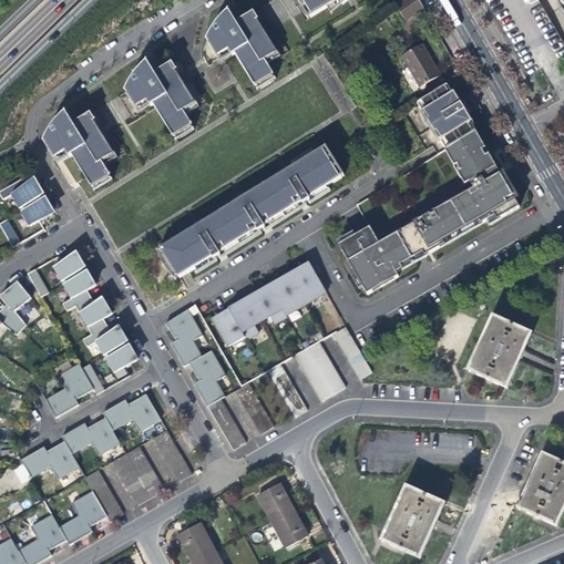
[(310,14),(300,0),(296,0),(307,16),(310,14)]
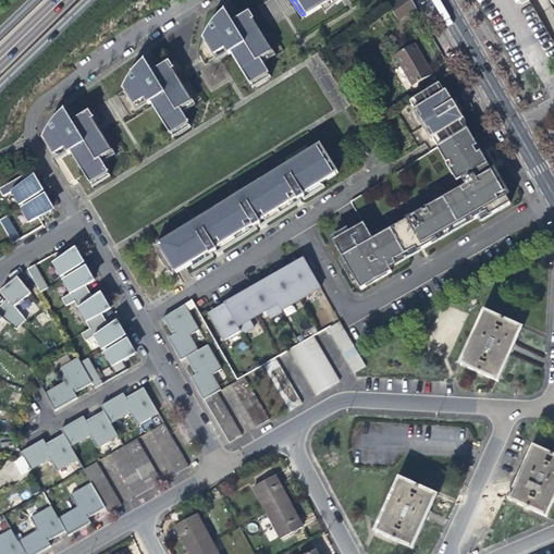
[(295,0),(305,14),(322,2),(325,0),(333,0),(334,1),(335,0),(295,0)]
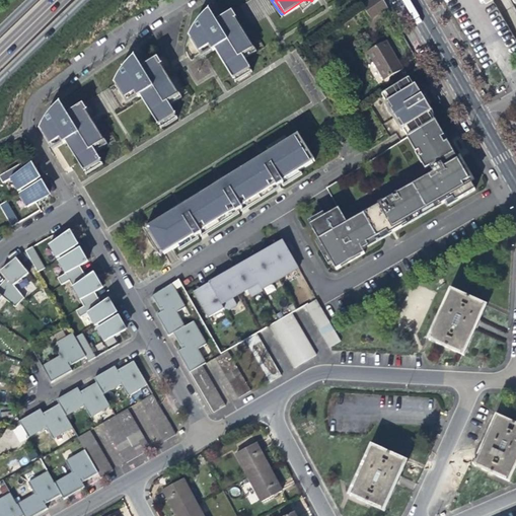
[(311,1),(310,0),(303,0),(300,2),(302,6),(302,9),(311,1)]
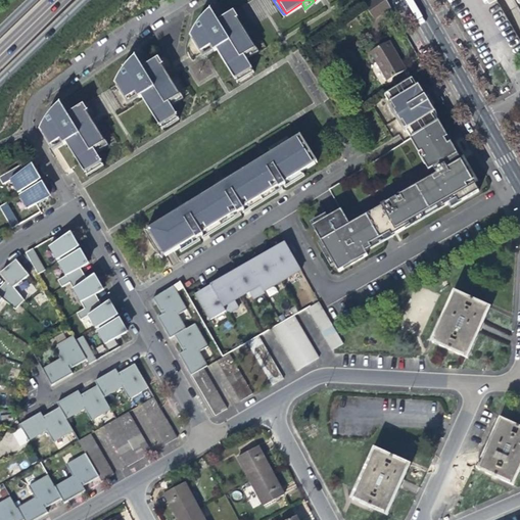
[(373,17),(389,6),(385,0),(369,0),(364,4),(373,17)]
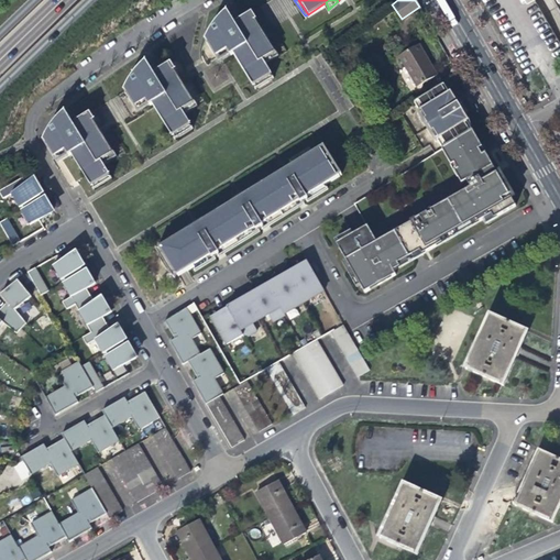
[(232,51),(252,83),(271,70),(262,57),(273,51),(253,18),(256,17),(252,9),(238,18),(234,20),(227,8),(218,17),(206,35),(209,42),(208,43),(216,55),(227,47),(229,52),(230,52),(232,51)]
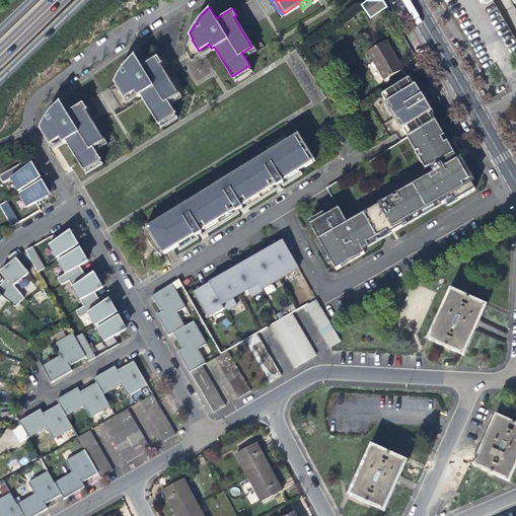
[(387,39),(368,49),(384,78),(402,67),(394,53),(387,39)]
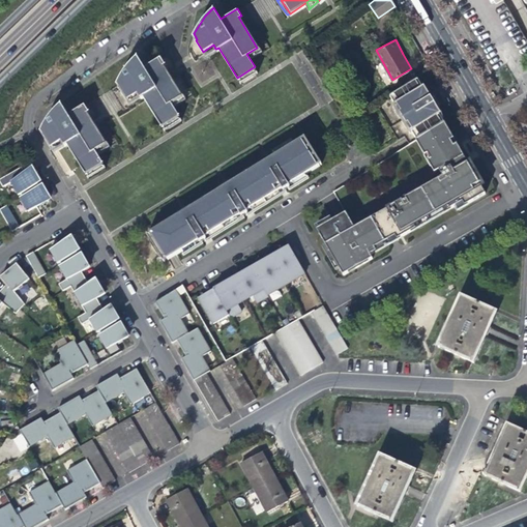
[(210,52),(215,49),(213,45),(203,52),(205,55),(210,52)]
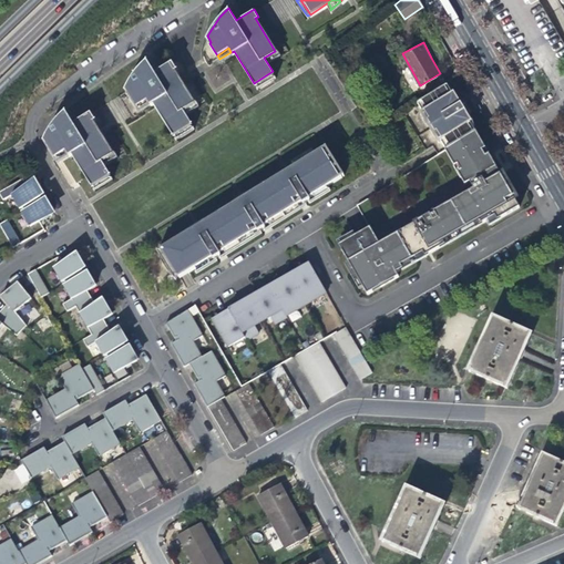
[(154,101),(174,132),(192,121),(183,109),(193,102),(175,68),(177,65),(173,59),(159,67),(160,68),(156,70),(149,57),(147,58),(146,59),(145,59),(135,70),(126,84),(130,90),(127,91),(136,105),(149,98),(152,102),(154,101)]
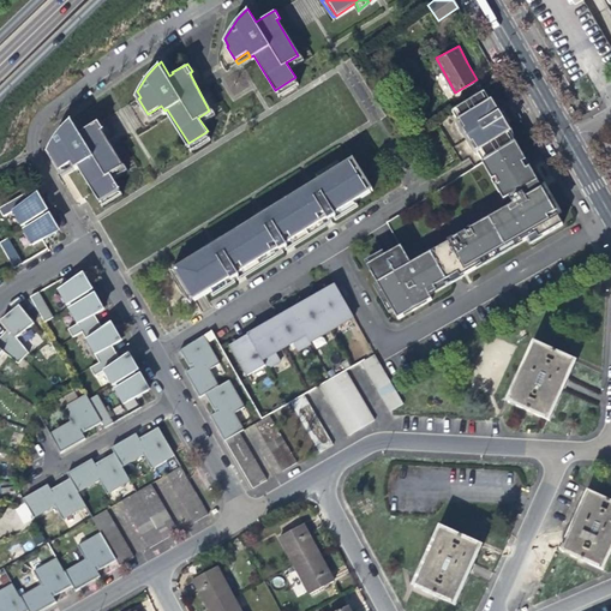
[(298,82),(295,77),(275,90),(277,94),(298,82)]
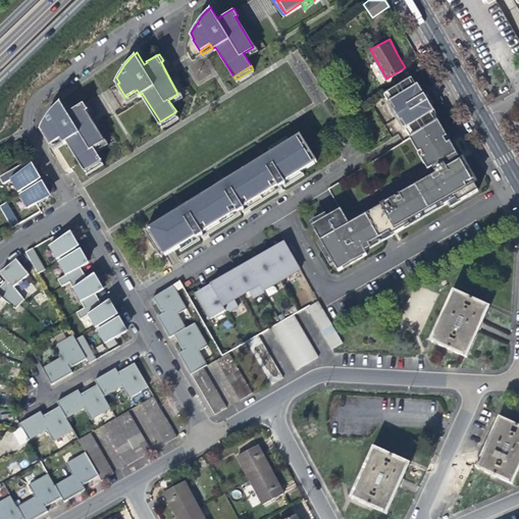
[(413,86),(409,78),(366,104),(368,106),(371,104),(375,110),(391,136),(397,132),(402,141),(422,128),(434,120),(430,112),(432,111),(426,101),(428,100),(426,97),(424,93),(422,94),(417,87),(415,84),(413,86)]
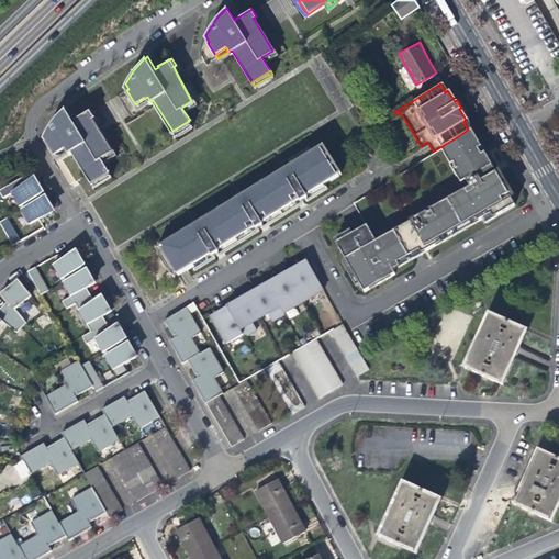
[(144,104),(151,101),(147,97),(135,104),(137,109),(144,104)]
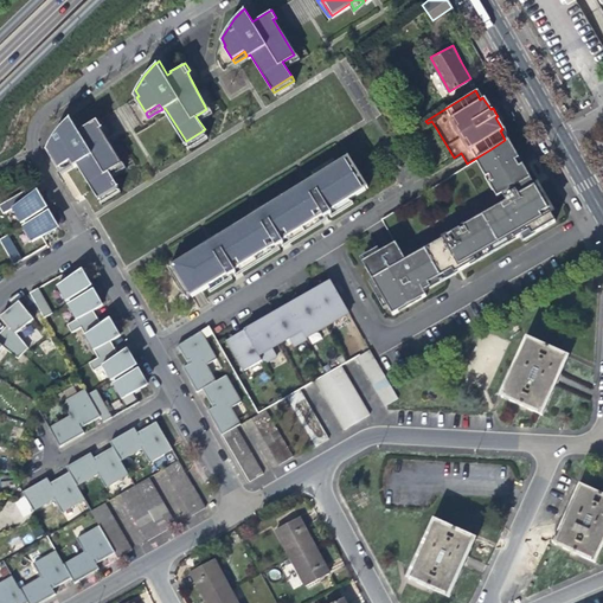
[(47,148),(59,167),(71,159),(75,164),(77,162),(97,196),(117,183),(109,170),(120,162),(98,127),(101,124),(96,117),(82,127),(78,129),(70,116),(55,135),(47,148)]
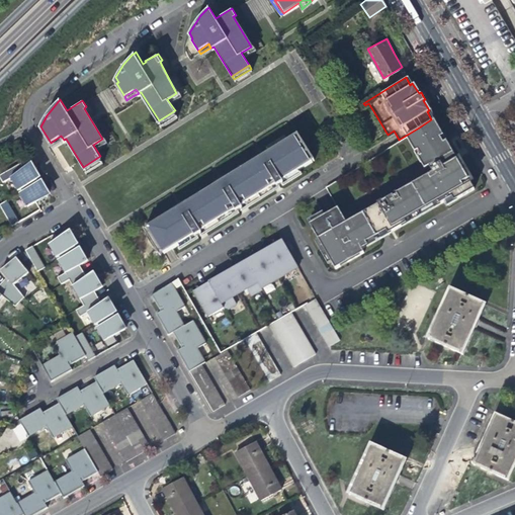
[(175,110),(159,120),(161,124),(177,114),(175,110)]
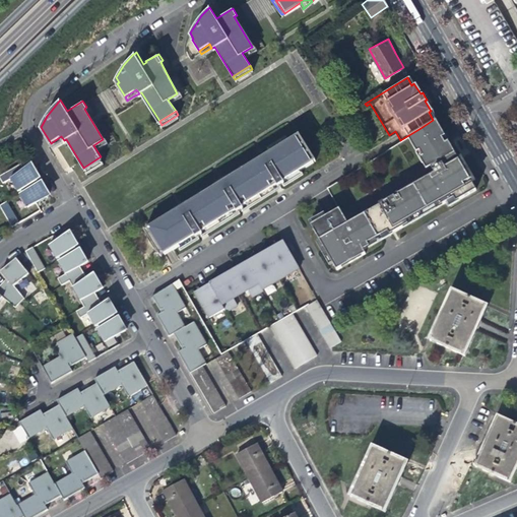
[(338,207),(310,223),(335,268),(364,252),(362,249),(379,239),(419,215),(445,201),(447,205),(475,189),(453,150),(435,119),(433,120),(421,128),(400,140),(419,172),(424,170),(428,176),(406,188),(406,190),(403,192),(402,190),(346,221),(338,207)]
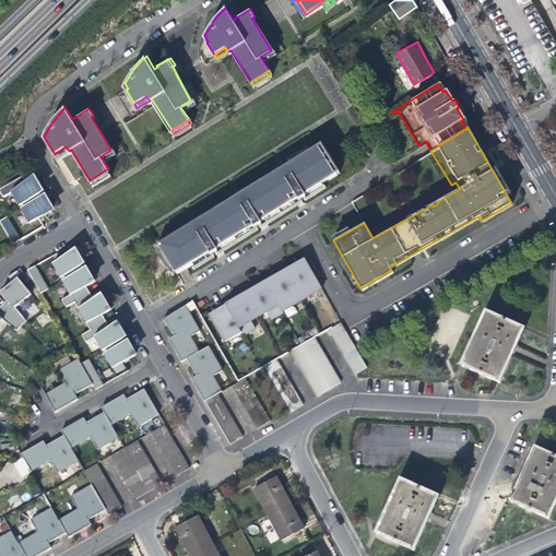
[(323,144),(321,140),(319,141),(318,142),(320,145),(328,158),(335,170),(339,168),(331,156),(328,151),(323,144)]
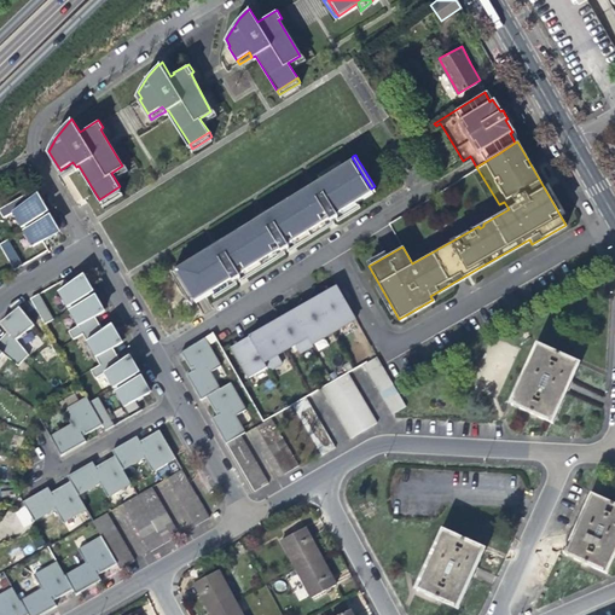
[(207,247),(175,266),(195,297),(212,286),(233,274),(237,272),(283,243),(286,241),(332,213),(337,210),(358,197),(371,189),(363,175),(354,161),(352,157),(342,162),(340,158),(330,166),(332,169),(321,175),(272,206),(256,215),(224,236),(207,247)]
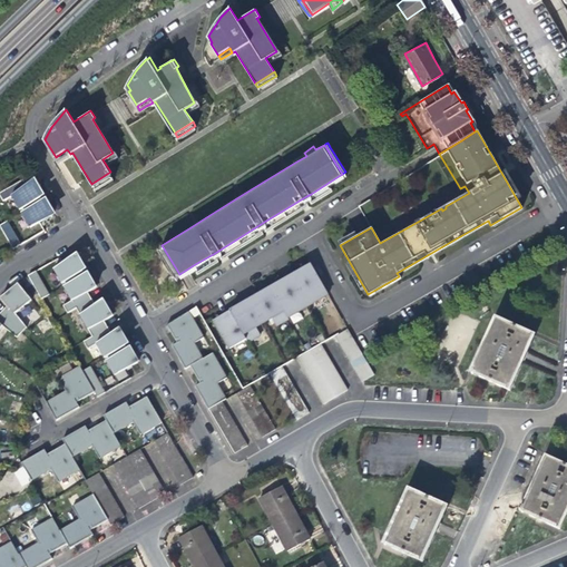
[(65,157),(70,154),(67,149),(56,157),(58,162),(65,157)]
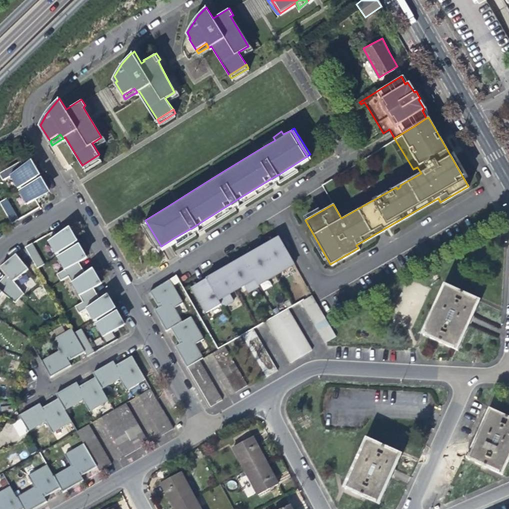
[(263,143),(266,145),(275,140),(273,137),(269,139),(263,143)]
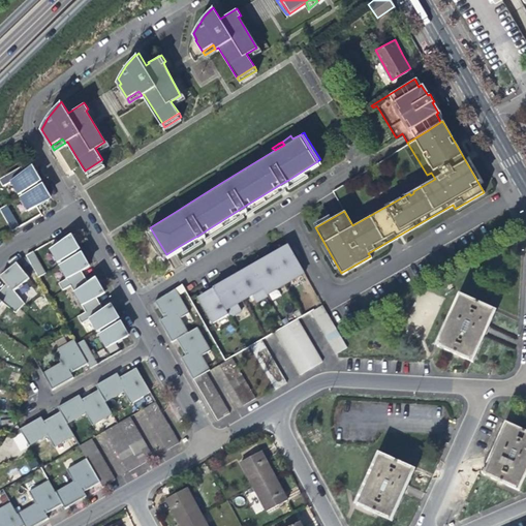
[(105,163),(102,159),(85,171),(88,175),(105,163)]
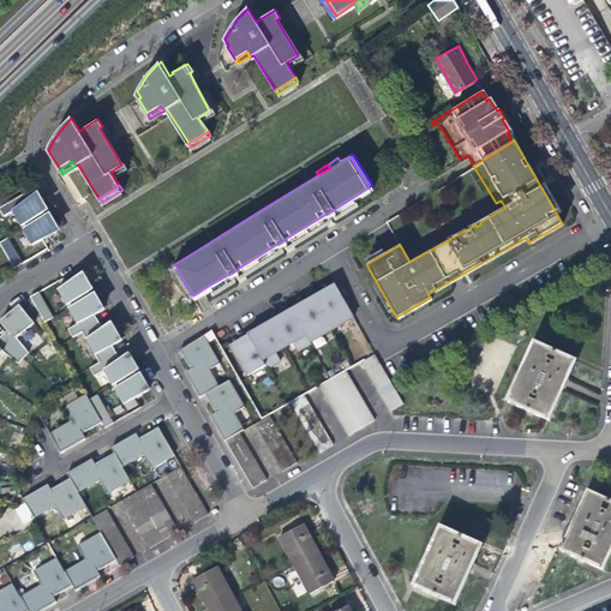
[(11,203),(28,193),(23,186),(21,187),(0,198),(0,209),(11,203)]
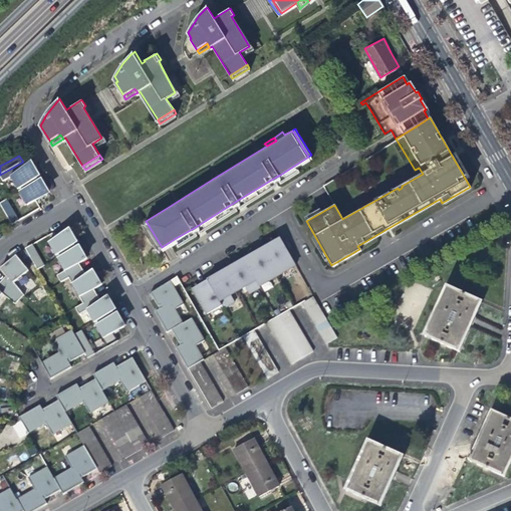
[(30,157),(23,162),(9,170),(17,183),(22,180),(36,172),(40,170),(35,162),(33,160),(32,160),(30,157)]
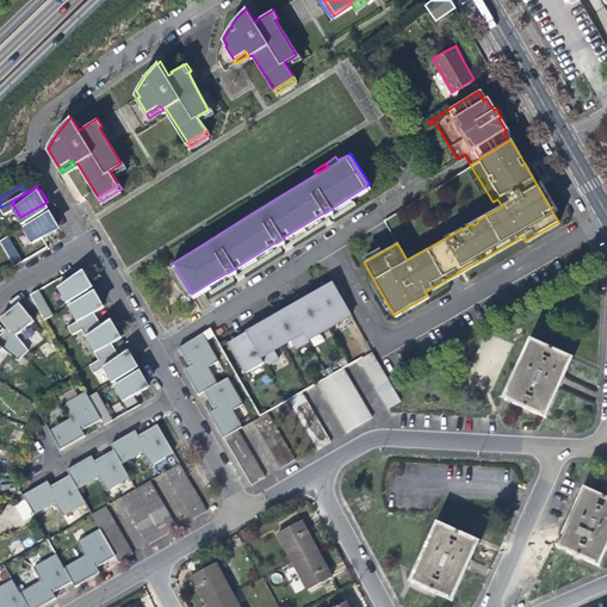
[(353,194),(333,208),(335,211),(355,198),(353,194)]
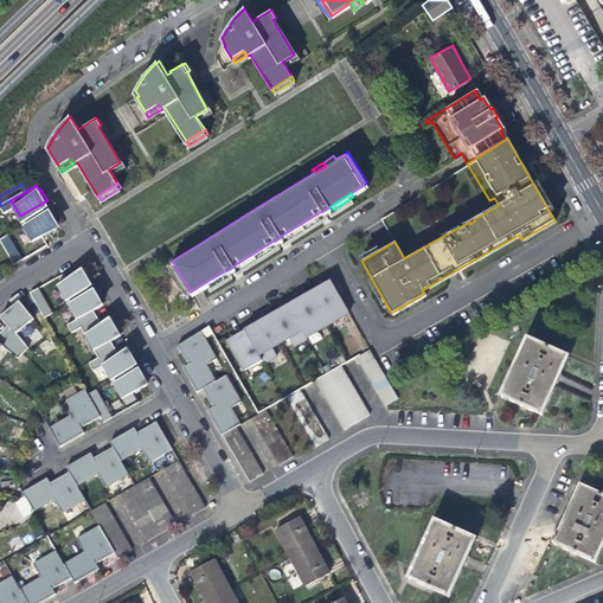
[(251,211),(267,201),(265,199),(257,204),(250,209),(251,211)]
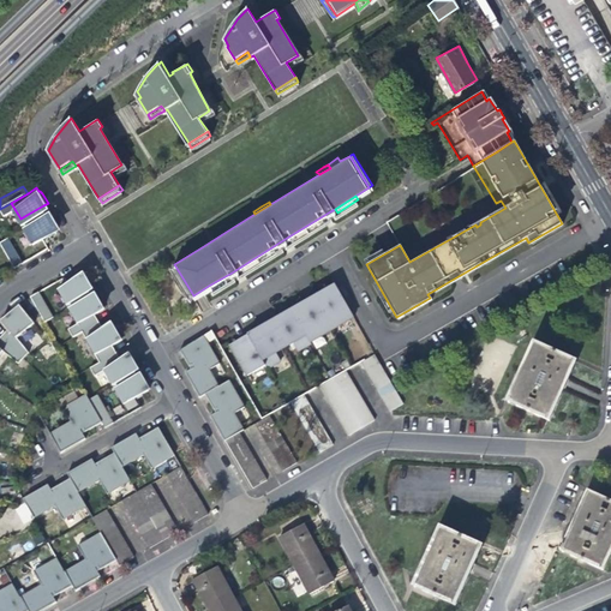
[(45,209),(29,217),(22,222),(33,240),(58,226),(54,219),(55,217),(53,214),(49,205),(45,209)]
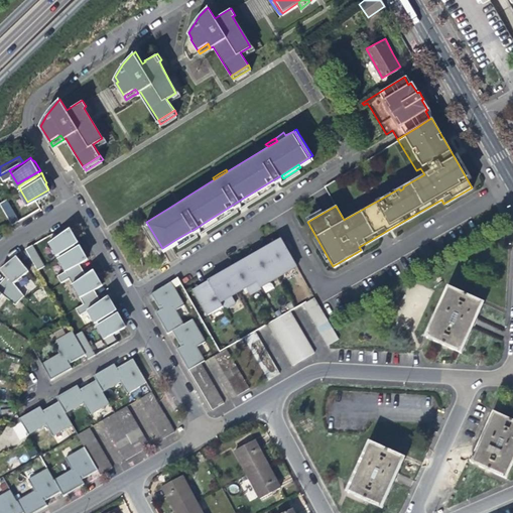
[(22,180),(24,182),(37,175),(36,172),(22,180)]
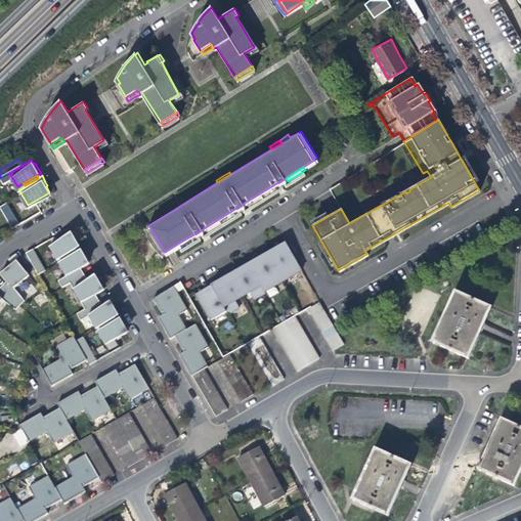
[(281,180),(243,204),(245,208),(284,183),(281,180)]
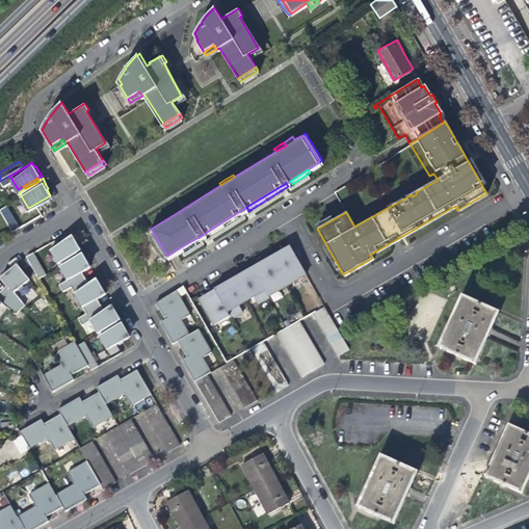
[(20,223),(6,200),(0,203),(0,205),(10,223),(12,228),(20,223)]
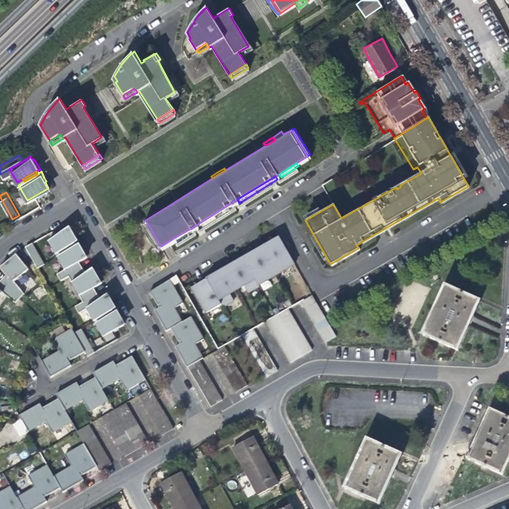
[(171,204),(185,195),(183,193),(177,197),(170,201),(171,204)]
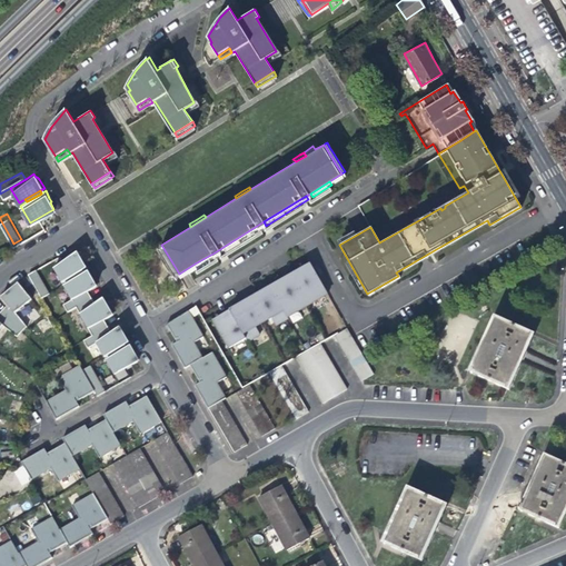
[(260,224),(218,250),(220,254),(262,228),(260,224)]
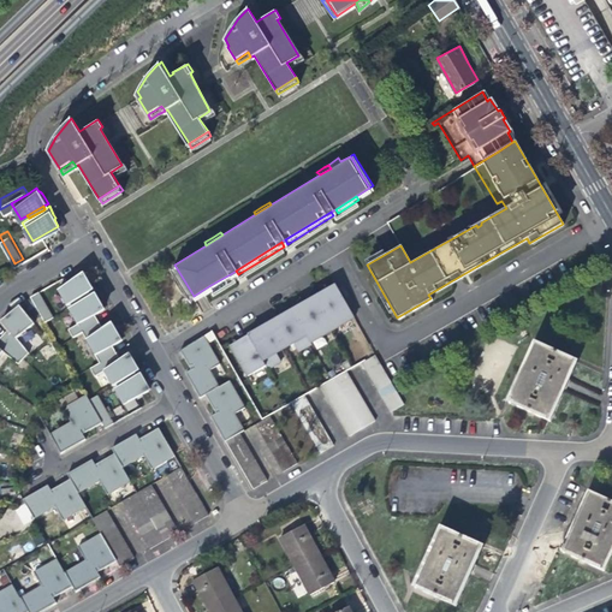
[(194,296),(174,265),(170,267),(189,298),(194,296)]
